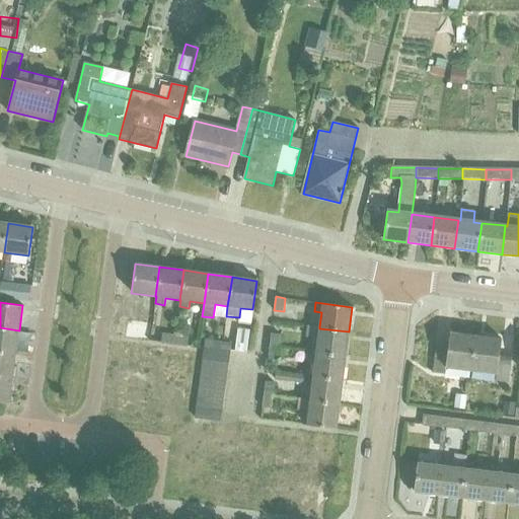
[(251,349),(253,321),(238,320),(237,349),(251,349)]
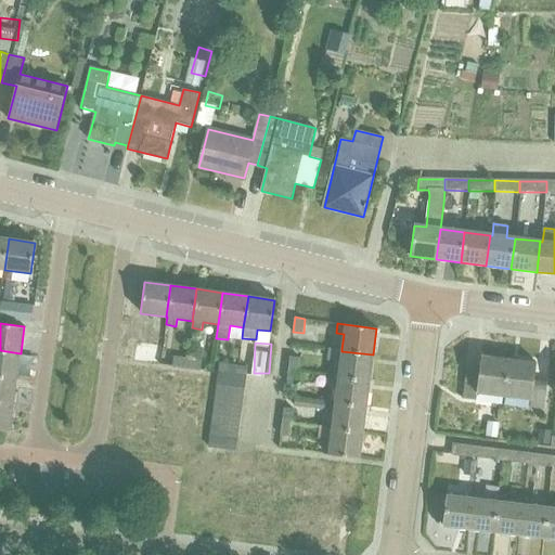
[(133,360),(159,363),(162,347),(136,344),(133,360)]
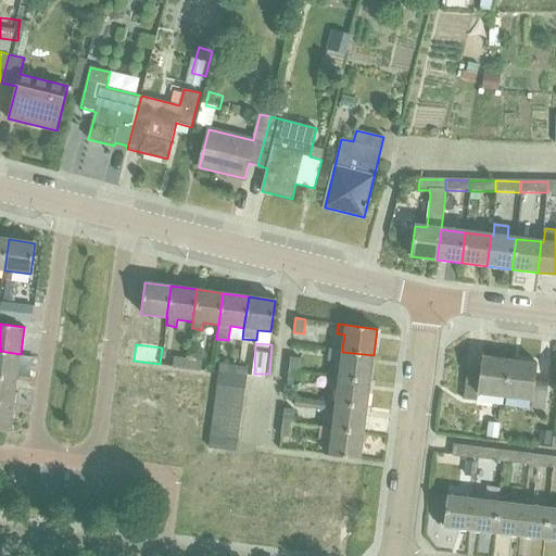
[(339,377),(370,381),(374,355),(342,352),(342,350),(330,348),(328,361),(341,362),(339,377)]
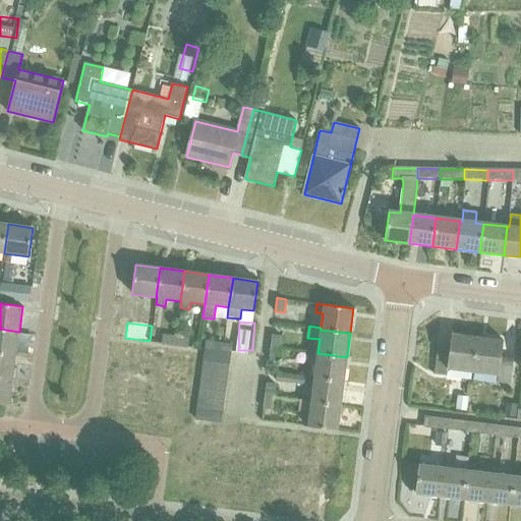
[(0,353),(16,355),(19,332),(0,329),(0,353)]
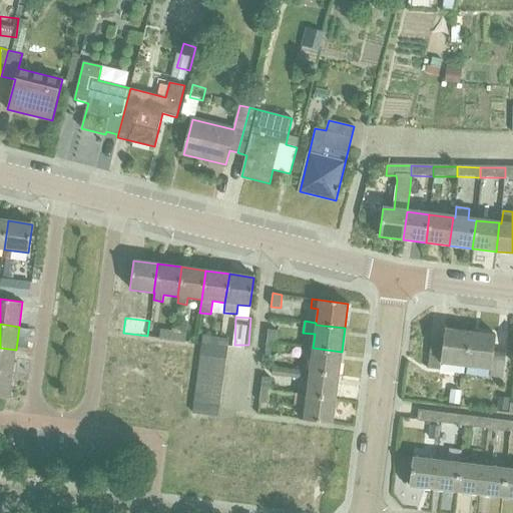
[(159,339),(171,340),(172,330),(161,329),(159,339)]
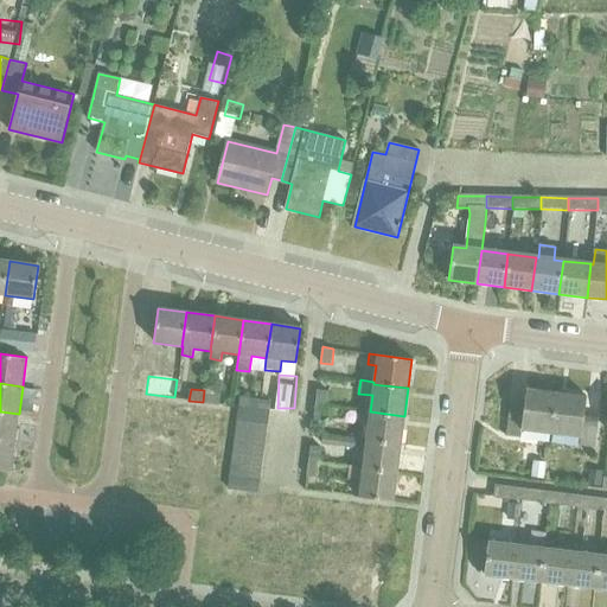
[(318,389),(315,404),(327,407),(330,391),(318,389)]
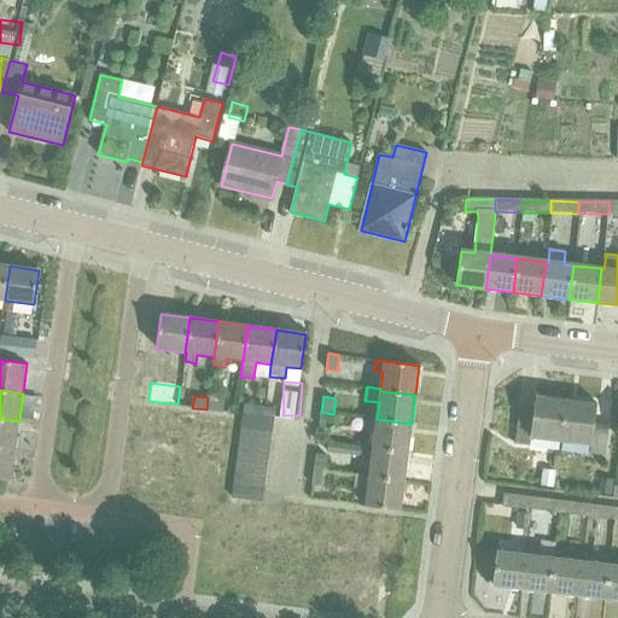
[(208,397),(207,409),(223,412),(225,400),(208,397)]
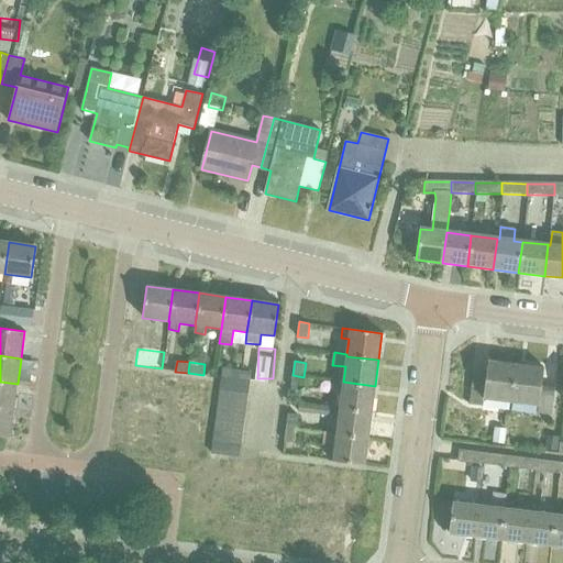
[(484,399),(511,403),(516,365),(487,362),(485,379),(472,377),(468,405),(483,406),(484,399)]
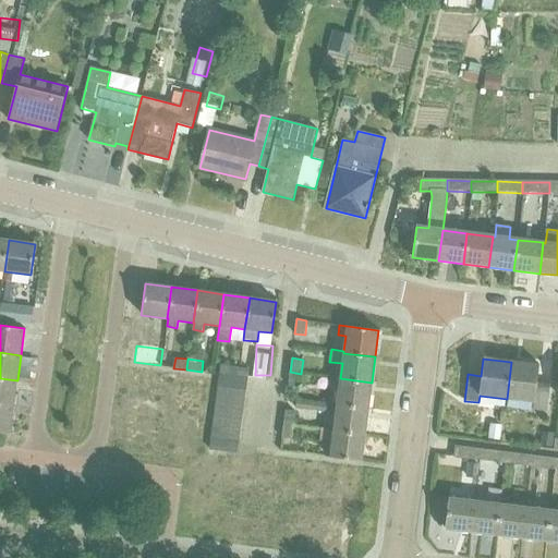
[(511,362),(507,399),(533,402),(532,410),(546,411),(549,385),(536,383),(538,365),(511,362)]
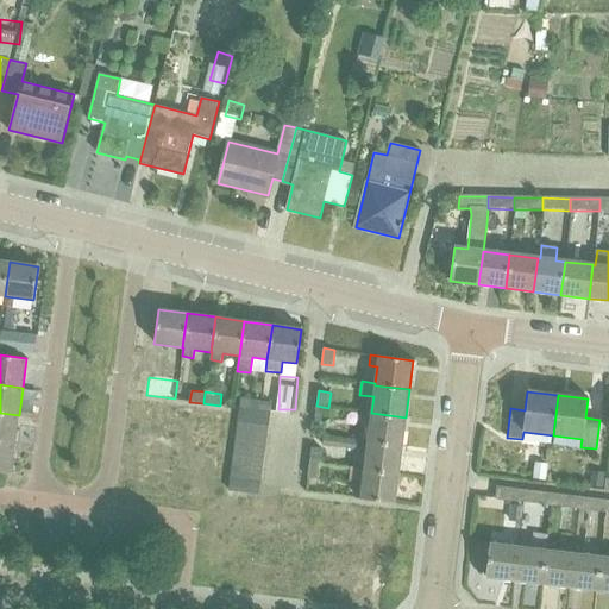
[(230,491),(259,495),(271,403),(242,399),(230,491)]
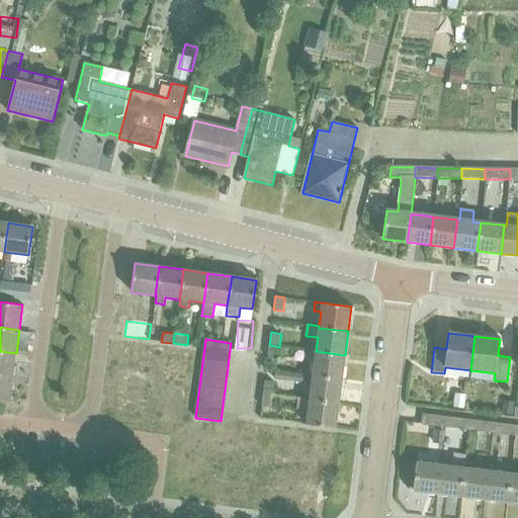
[(279,347),(269,345),(268,357),(278,359),(279,347)]
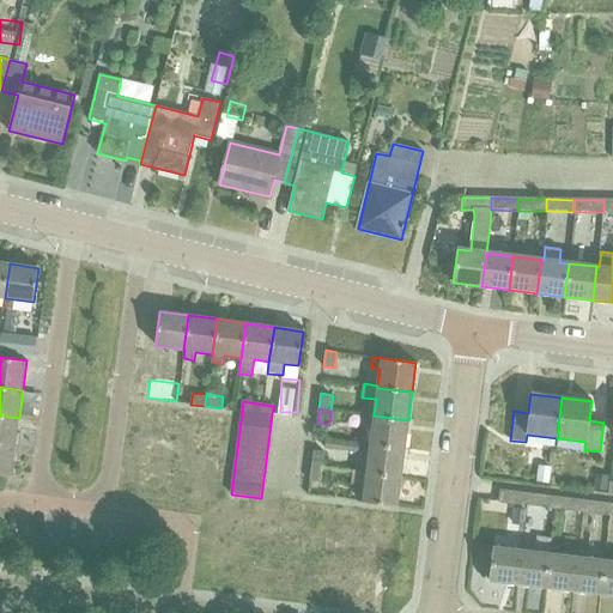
[(0,416),(0,444),(16,447),(19,418),(0,416)]
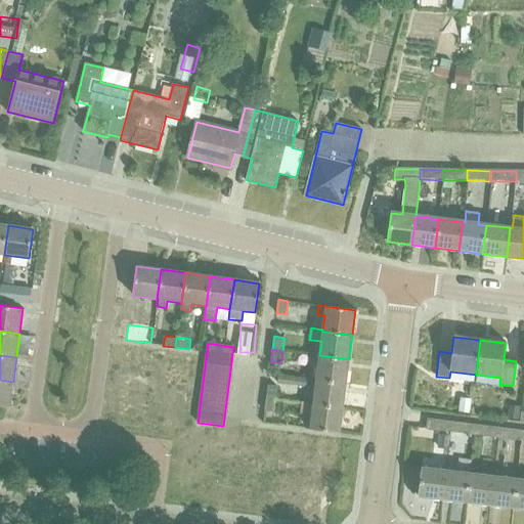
[(316,380),(346,384),(349,359),(319,355),(316,379),(316,380)]
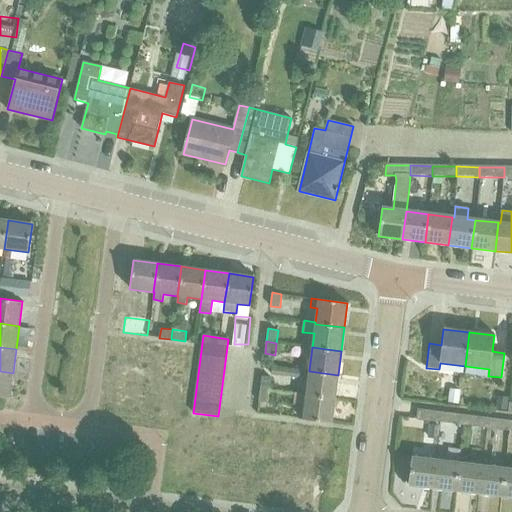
[(309,371),(309,370),(273,365),(272,375),(308,379),(306,395),(334,399),(338,375),(309,371)]
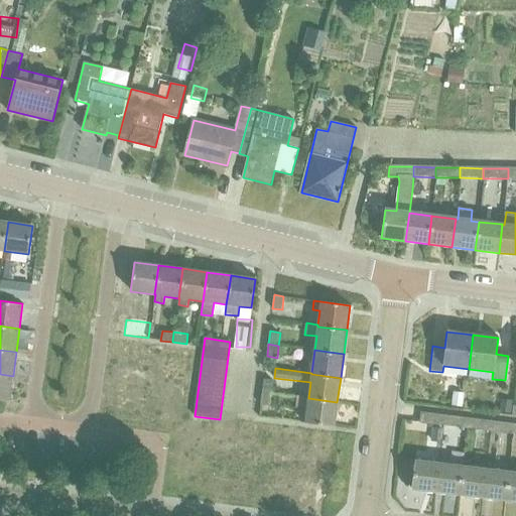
[(13,376),(0,374),(0,399),(9,401),(13,376)]
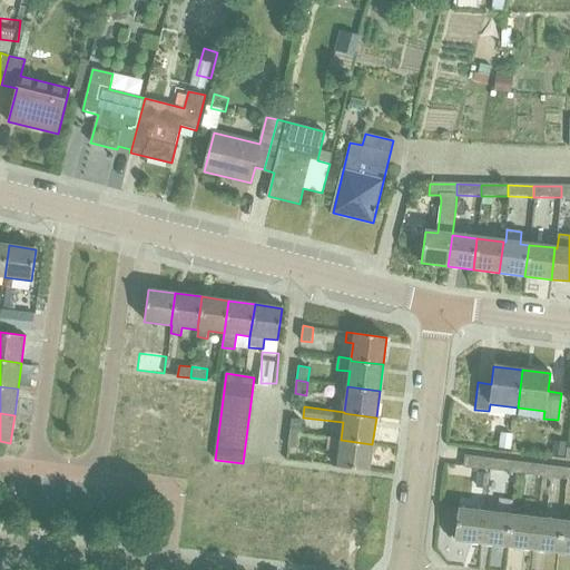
[(292,419),(290,434),(301,435),(303,420),(292,419)]
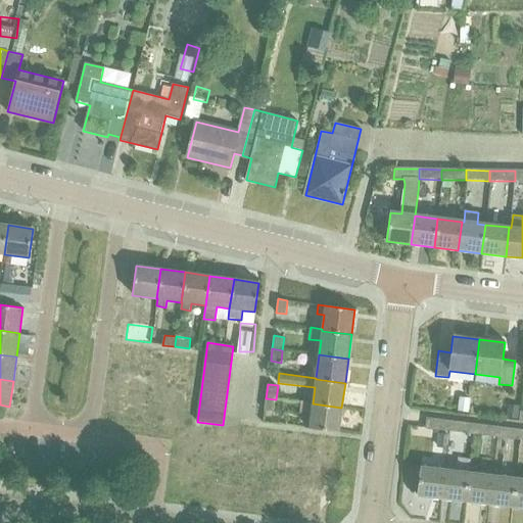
[(276,399),(266,398),(265,410),(275,411),(276,399)]
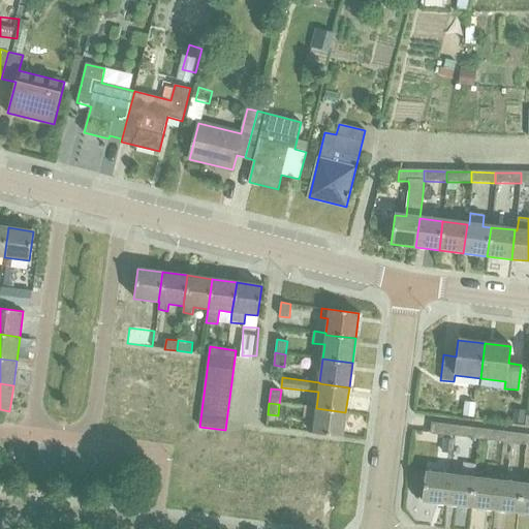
[(345,412),(316,408),(312,433),(342,437),(345,412)]
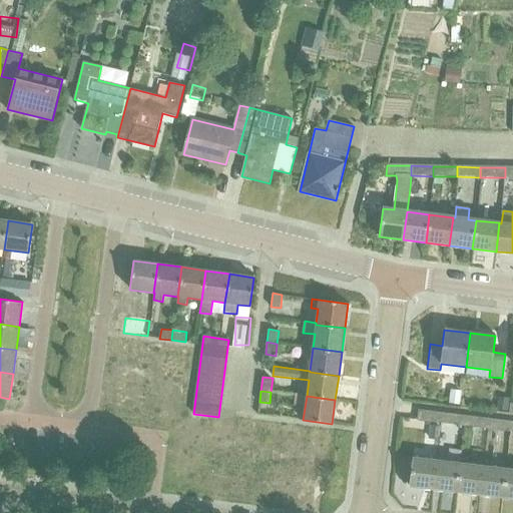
[(418,420),(441,422),(442,412),(420,409),(418,420)]
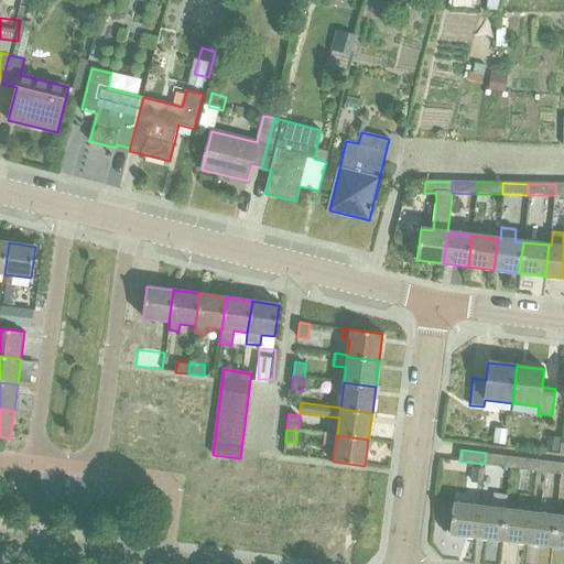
[(485,464),(509,467),(510,456),(486,453),(485,464)]
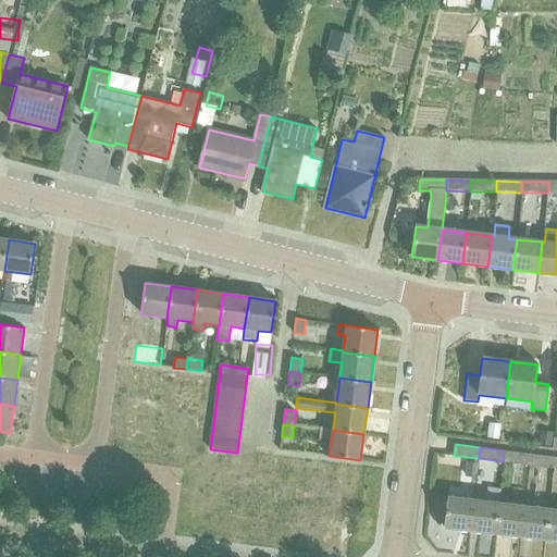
[(503,461),(530,465),(531,454),(504,450),(503,461)]
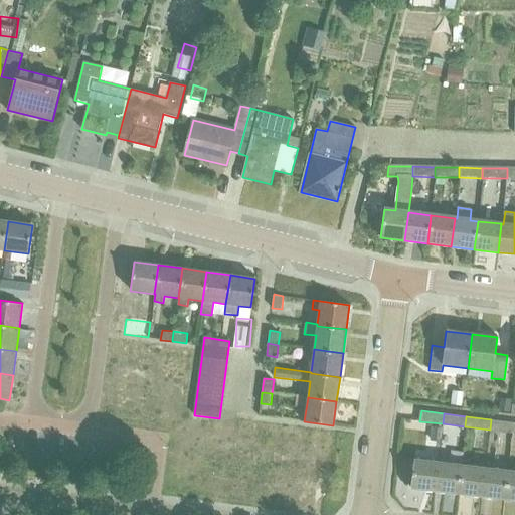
[(490,430),(512,433),(513,422),(491,419),(490,430)]
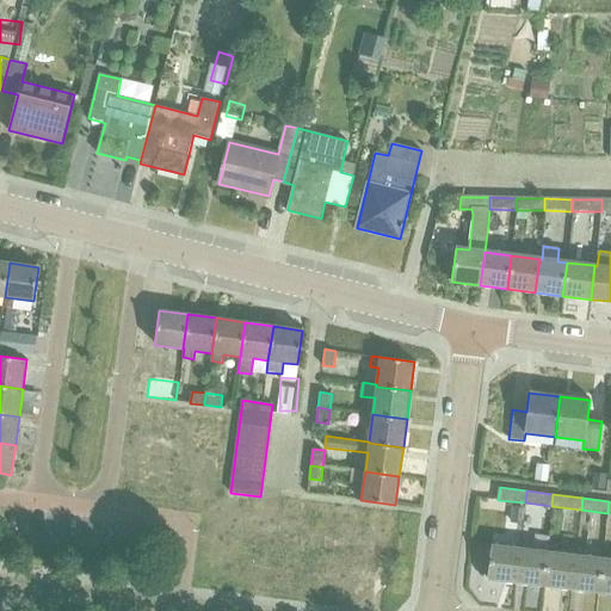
[(221,563),(377,571),(377,559),(394,560),(394,539),(222,531),(221,563)]
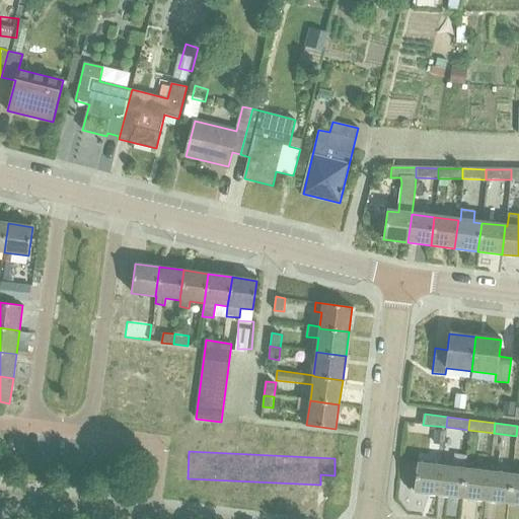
[(414,492),(438,495),(441,466),(418,463),(414,492)]
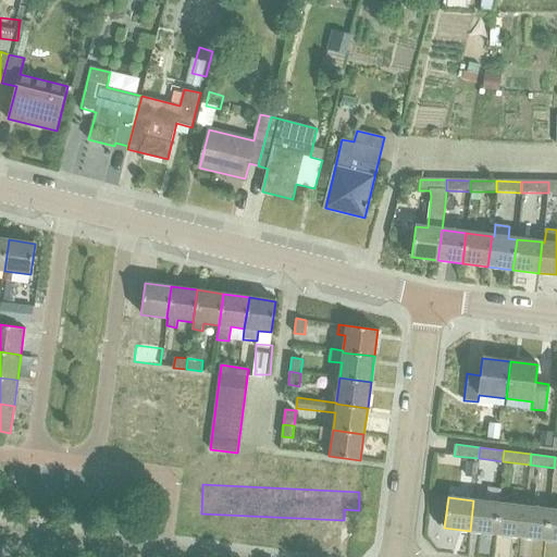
[(470,531),(495,534),(498,504),(473,500),(470,531)]
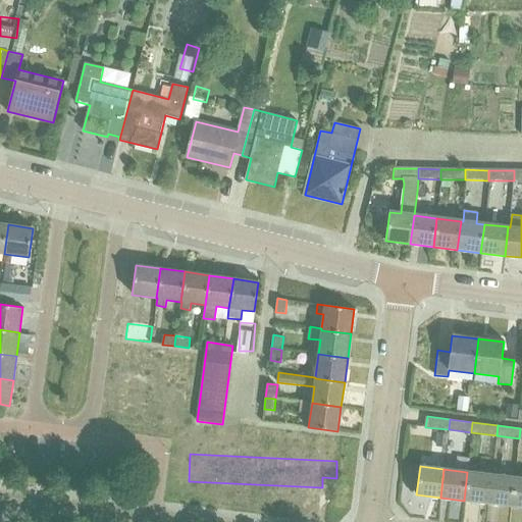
[(464,501),(487,503),(491,475),(467,472),(464,501)]
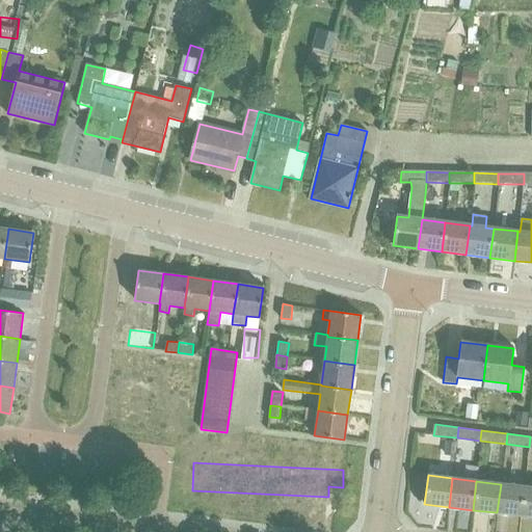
[(497,512),(521,515),(525,486),(501,484),(497,512)]
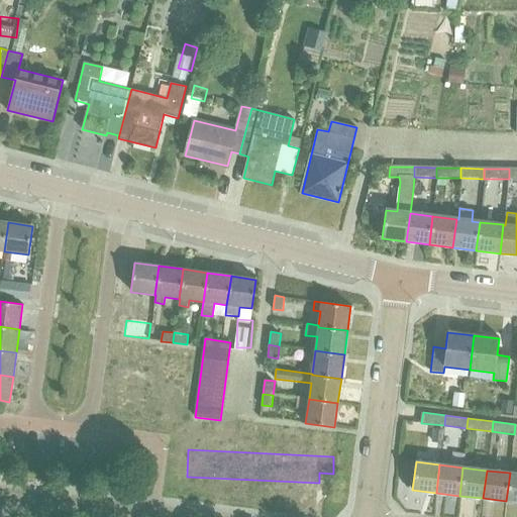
[(506,501),(516,502),(516,474),(510,473),(506,501)]
